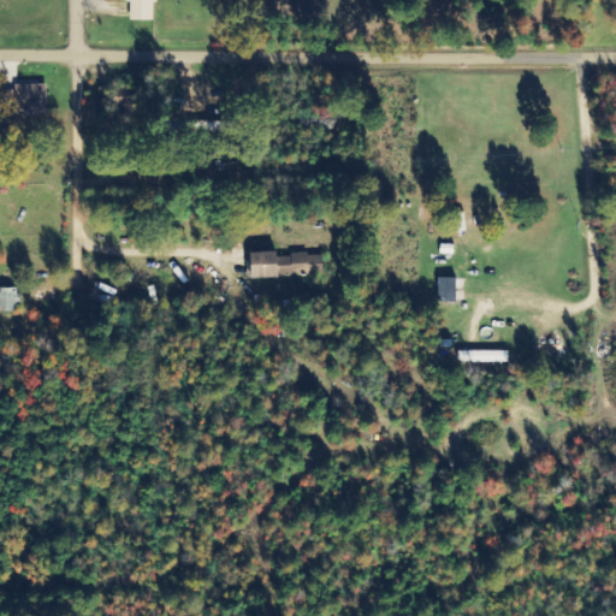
[(155,0),(128,0),(128,21),(155,22),(155,0)]
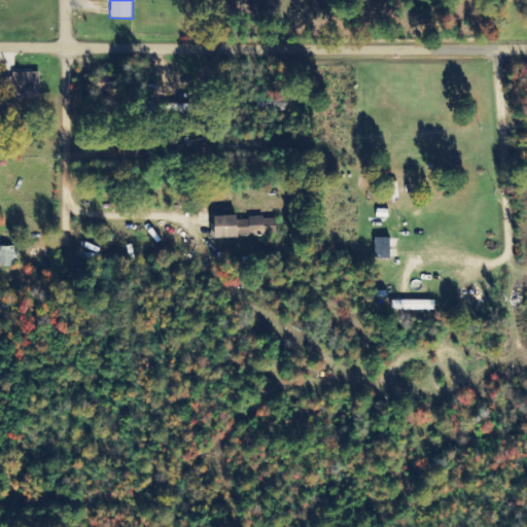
[(41,73),(15,73),(14,98),(40,99),(41,73)]
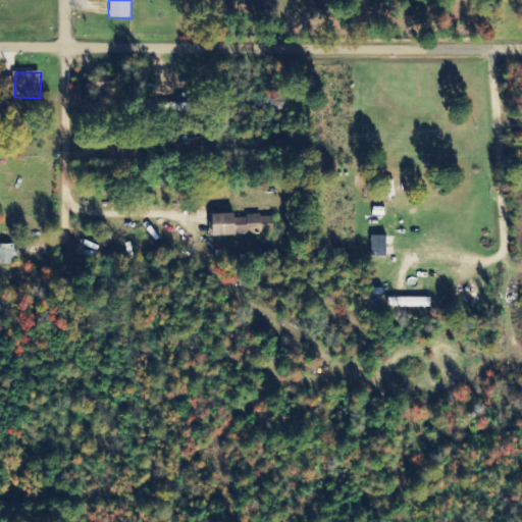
[(213,215),(213,236),(274,235),(274,216),(236,217),(236,214),(213,215)]
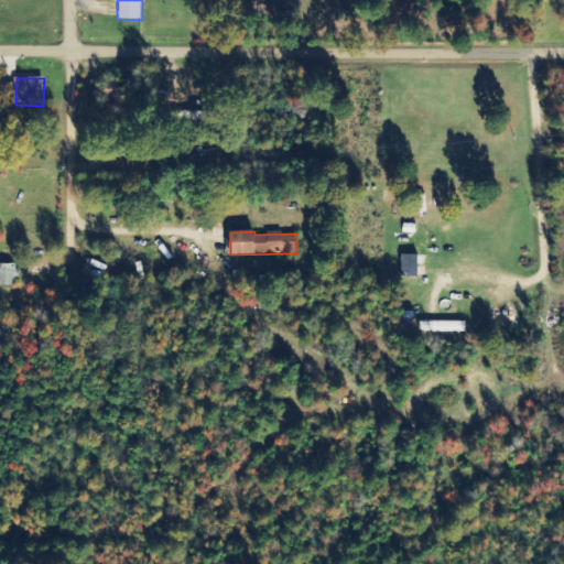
[(419,256),(403,256),(402,277),(419,277),(419,256)]
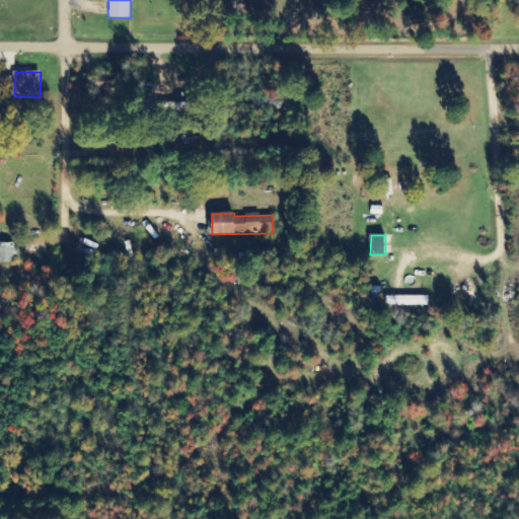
[(0,264),(16,264),(15,243),(0,242),(0,264)]
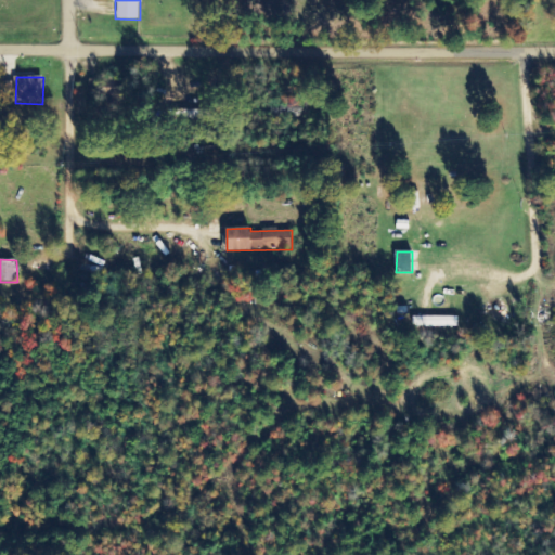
[(413,318),(413,326),(457,327),(457,318),(413,318)]
